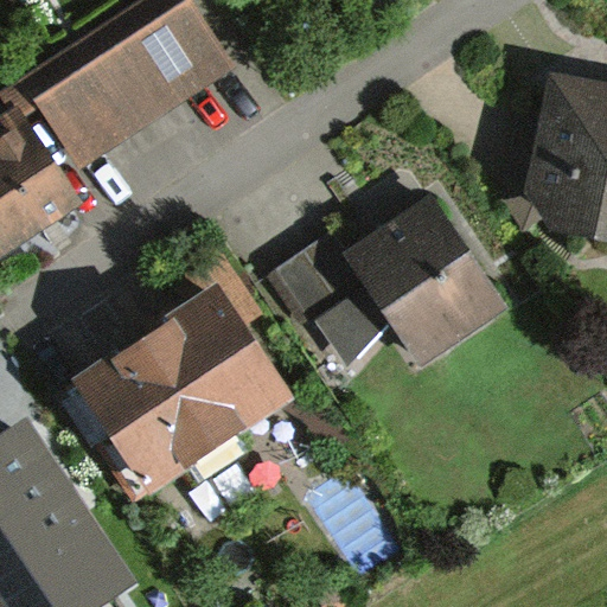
[(190,0),(144,0),(21,77),(78,167),(234,69),(190,0)]
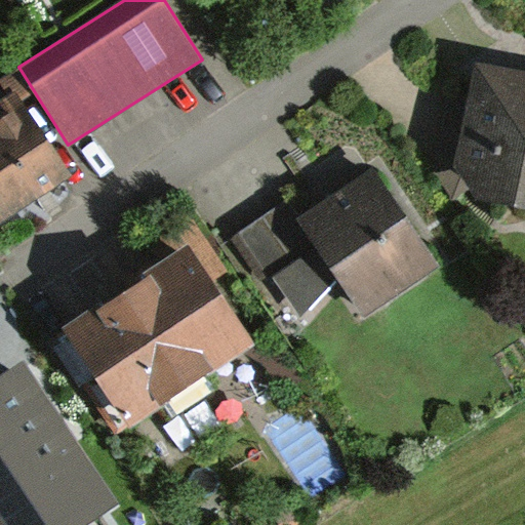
[(524,74),(473,62),(446,192),(524,206),(524,74)]
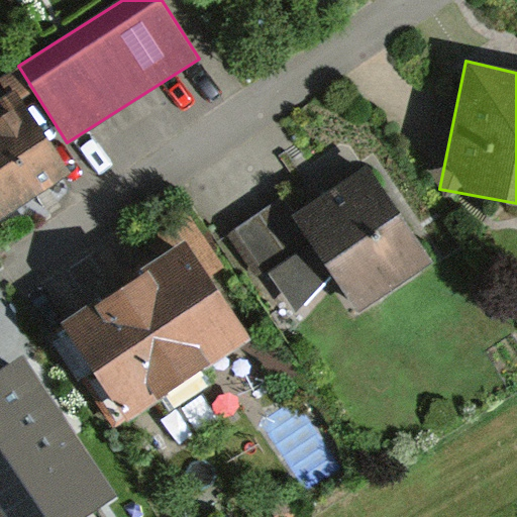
[(14,92),(0,100),(0,215),(68,173),(14,92)]
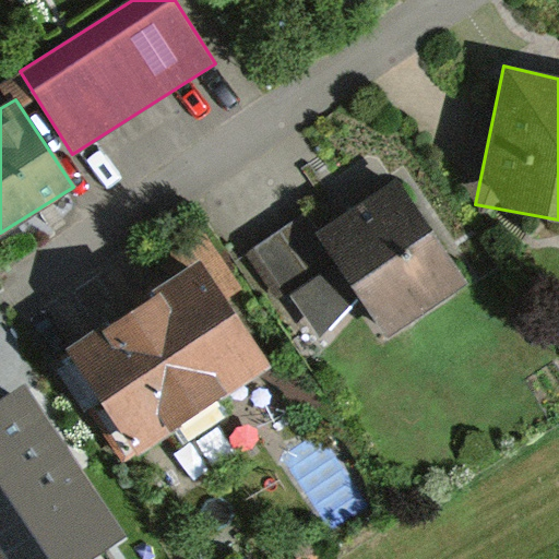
[(383,336),(468,280),(396,180),(319,235),(305,213),(249,254),(282,298),(289,290),(325,340),(358,296),(383,336)]
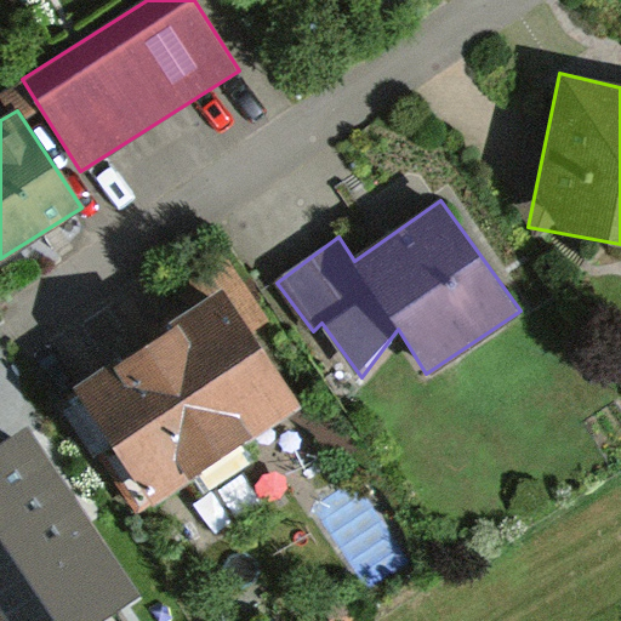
[(200,307),(78,388),(153,501),(297,405),(249,332),(265,322),(220,255),(182,280),(200,307)]
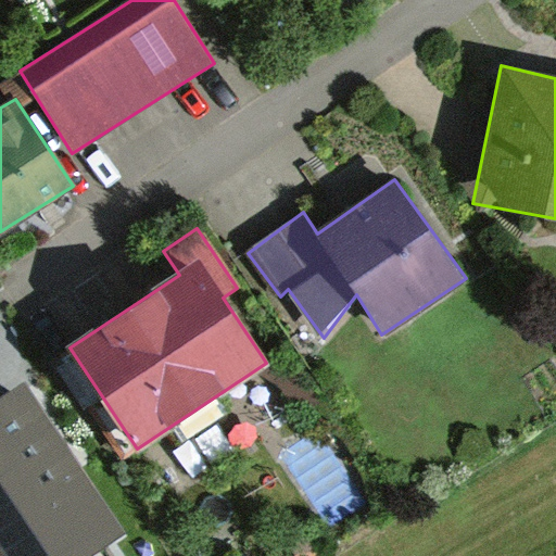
[(0,555),(95,555),(122,539),(23,391),(0,405),(0,555)]
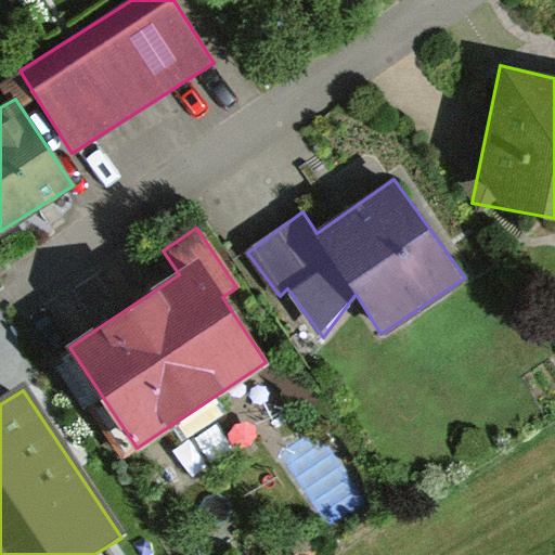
All buildings are outlined.
